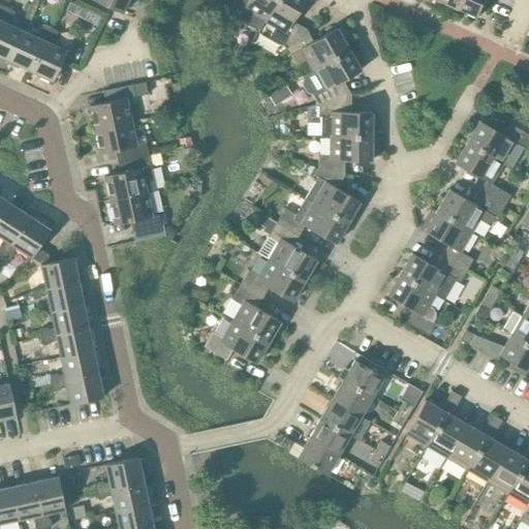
[(93,0),(122,13),(127,0),(93,0)]
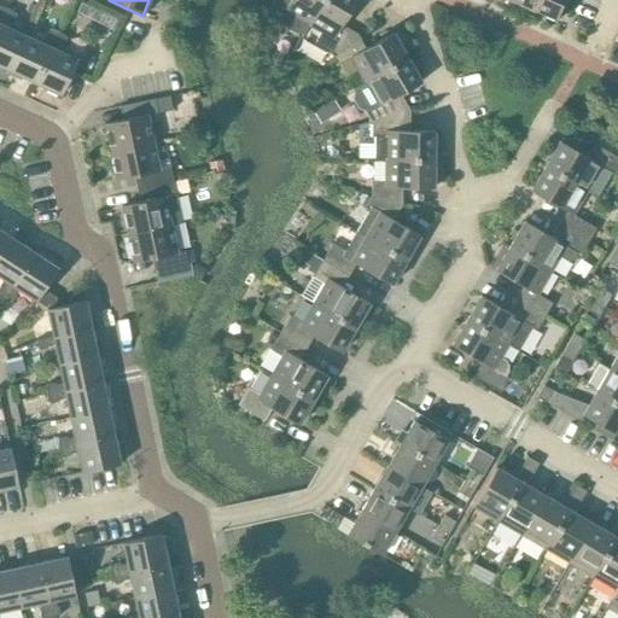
[(309,25),(324,0),(274,0),(266,16),(283,25),(284,23),(289,30),(296,34),(304,34),(309,25)]
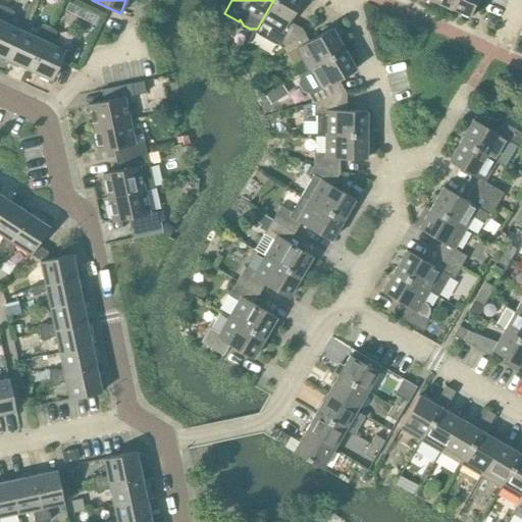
[(273,0),(261,21),(277,31),(271,41),(282,47),(301,29),(289,21),(301,0),(273,0)]
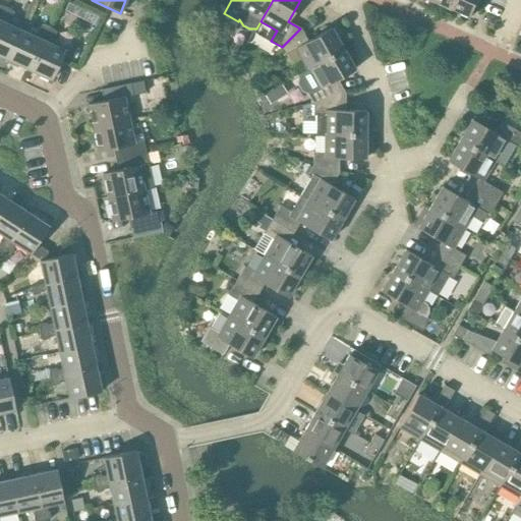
[(432,0),(432,1),(452,9),(455,0),(432,0)]
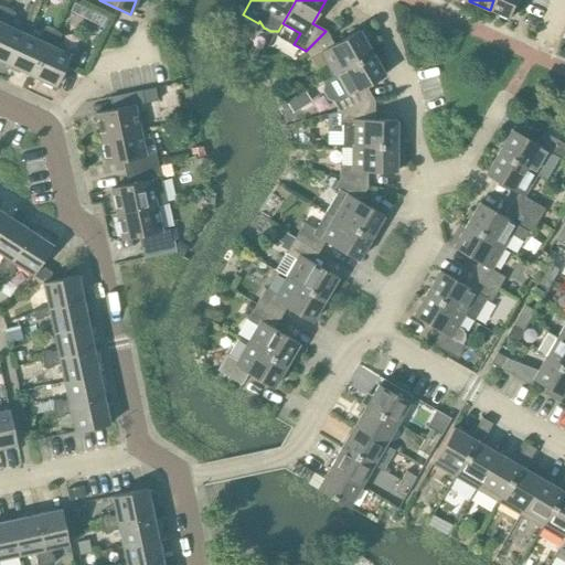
[(493,0),(490,10),(491,9),(512,18),(520,1),(525,3),(526,0),(493,0)]
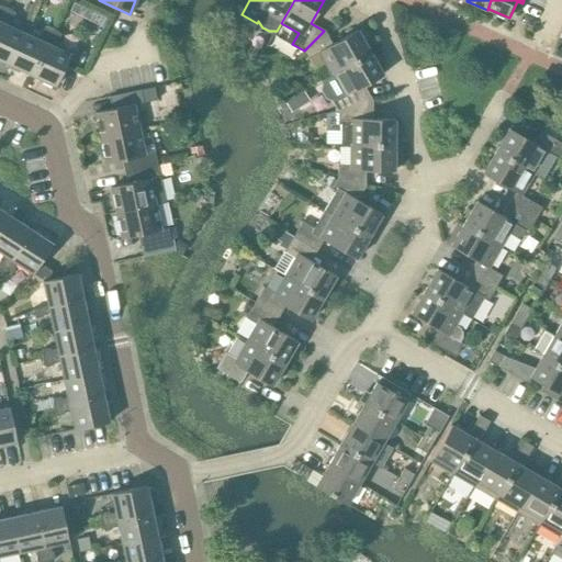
[(0,24),(0,60),(9,65),(24,33),(8,25),(10,19),(12,20),(15,12),(9,8),(0,24)]
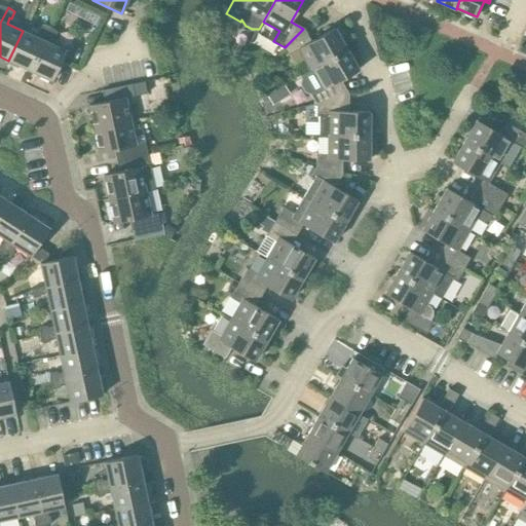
[(8,61),(30,71),(50,27),(42,25),(39,31),(40,32),(38,38),(23,31),(8,61)]
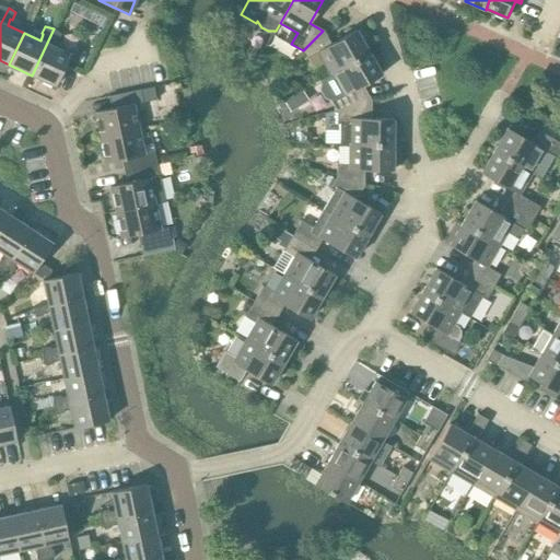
[(54,28),(32,76),(56,86),(70,54),(53,46),(56,39),(57,41),(60,34),(54,28)]
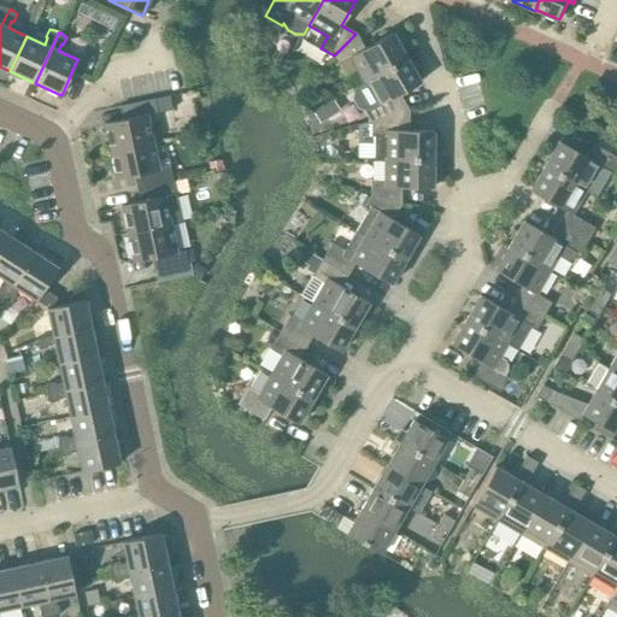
[(364,82),(406,58),(392,33),(365,48),(356,34),(334,56),(346,76),(358,70),(364,82)]
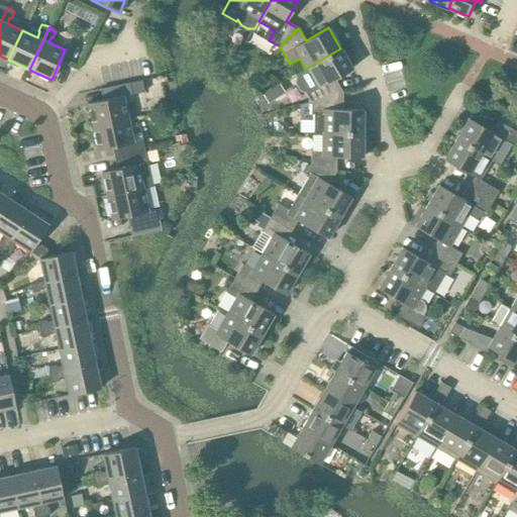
[(305,69),(295,75),(296,78),(295,83),(300,91),(305,92),(310,102),(311,101),(337,95),(329,82),(352,69),(340,48),(305,69)]
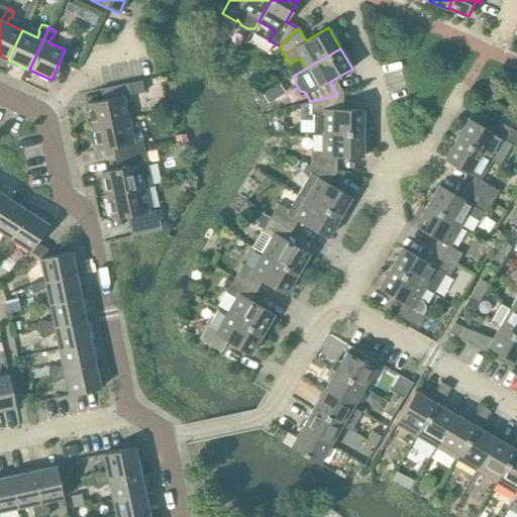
[(92,126),(128,119),(123,96),(143,92),(141,81),(130,83),(105,88),(107,99),(88,103),(92,126)]
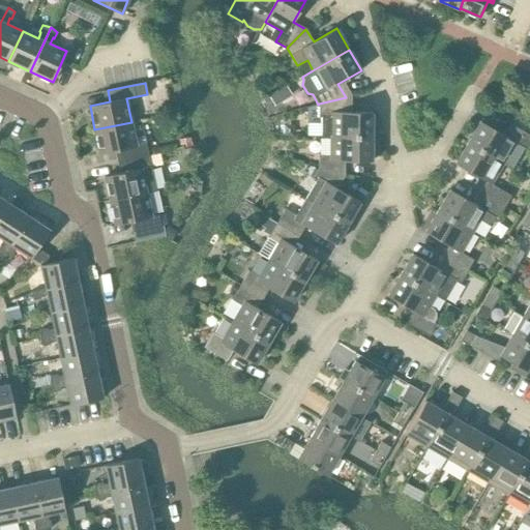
[(346,97),(319,104),(319,117),(321,117),(321,136),(330,137),(372,137),(373,112),(346,112),(346,97)]
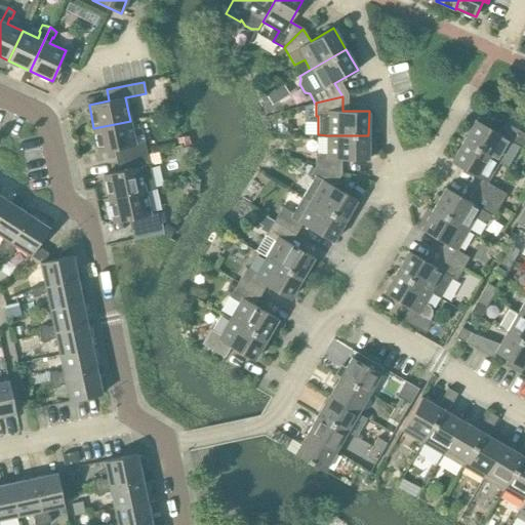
[(463,142),(498,162),(511,142),(523,149),(524,146),(524,134),(506,123),(498,133),(476,120),(463,142)]
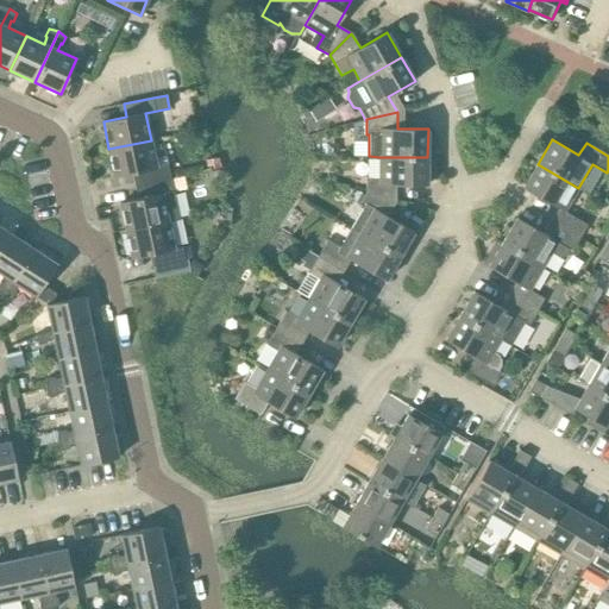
[(151,140),(108,149),(114,177),(138,171),(140,184),(170,179),(168,164),(156,168),(151,140)]
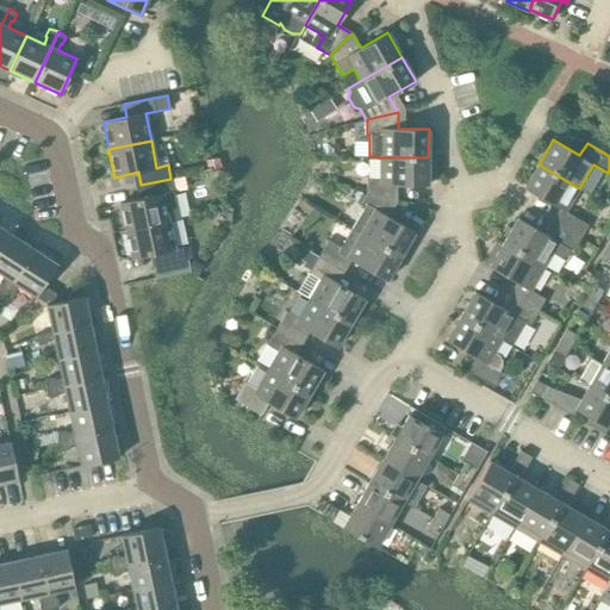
[(428,157),(380,157),(380,179),(367,179),(367,194),(397,203),(397,185),(428,186),(428,157)]
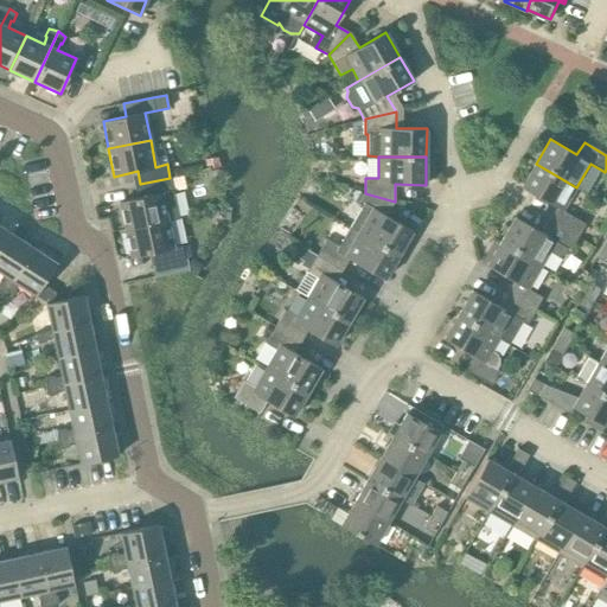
[(549,221),(579,237),(586,224),(563,211),(576,187),(536,164),(522,187),(556,208),(549,221)]
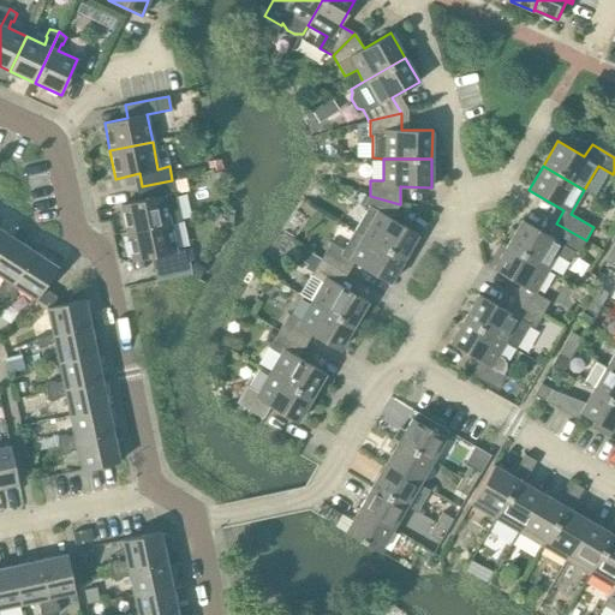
[(185,179),(172,181),(175,193),(187,191),(186,185),(185,179)]
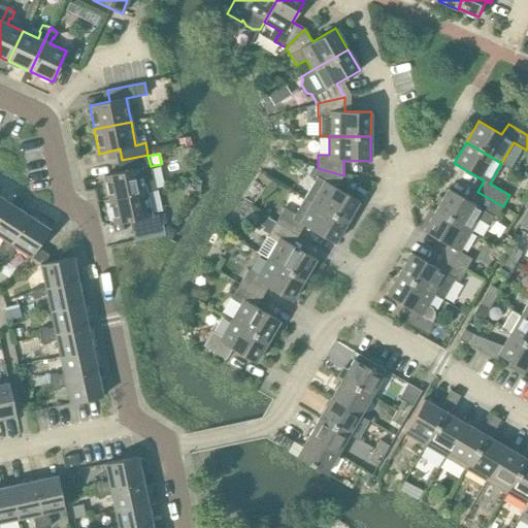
[(147,155),(122,160),(125,172),(104,176),(109,200),(145,192),(155,190),(151,167),(151,166),(147,156),(147,155)]
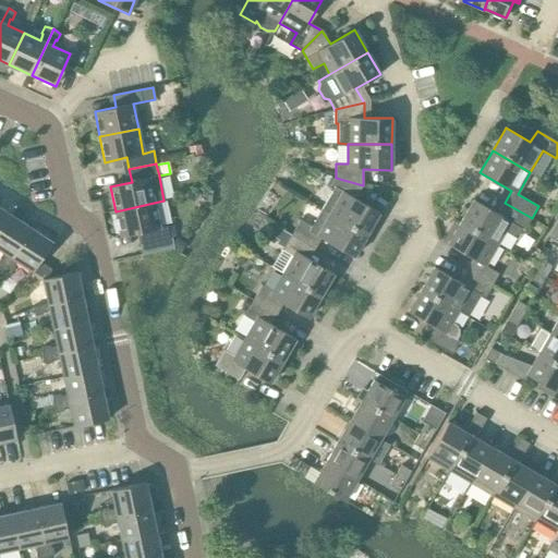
[(379,213),(378,211),(355,198),(363,185),(336,178),(328,190),(332,192),(322,209),(366,235),(379,213)]
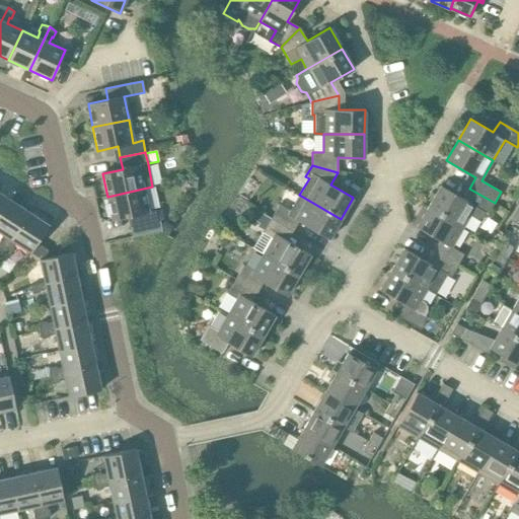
[(495,203),(469,189),(463,199),(441,186),(429,207),(463,227),(470,216),(476,219),(482,218),(485,212),(488,214),(495,203)]
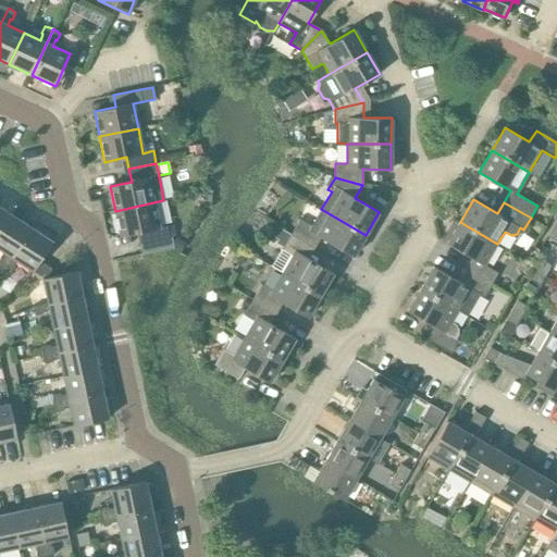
[(153,202),(115,211),(121,236),(141,232),(145,244),(172,237),(169,225),(159,227),(153,202)]
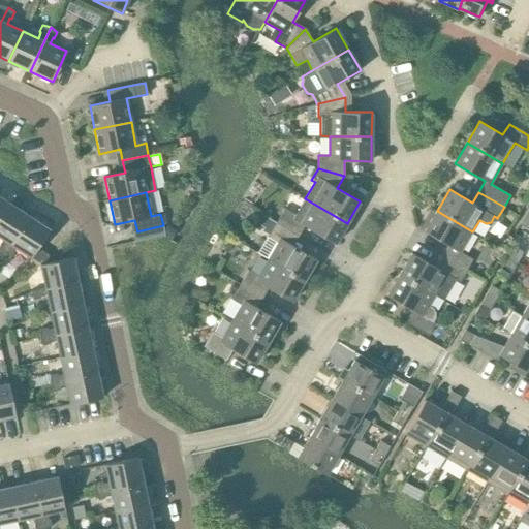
[(0,216),(9,204),(0,197),(0,216)]
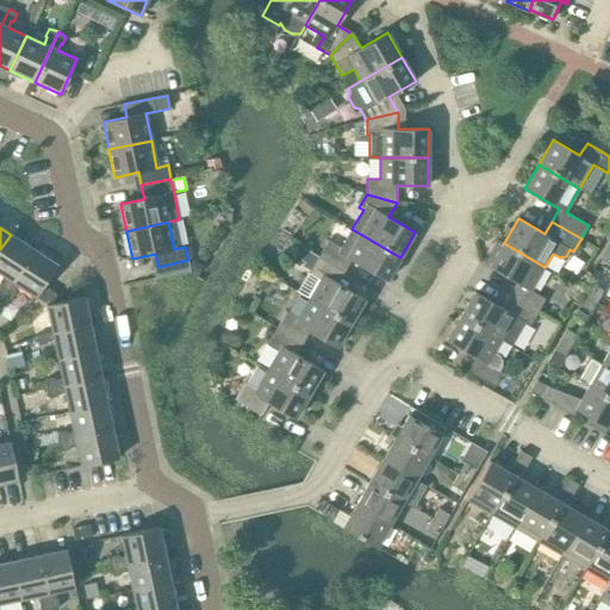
[(352,229),(341,248),(329,241),(319,256),(344,272),(352,261),(386,281),(400,257),(352,229)]
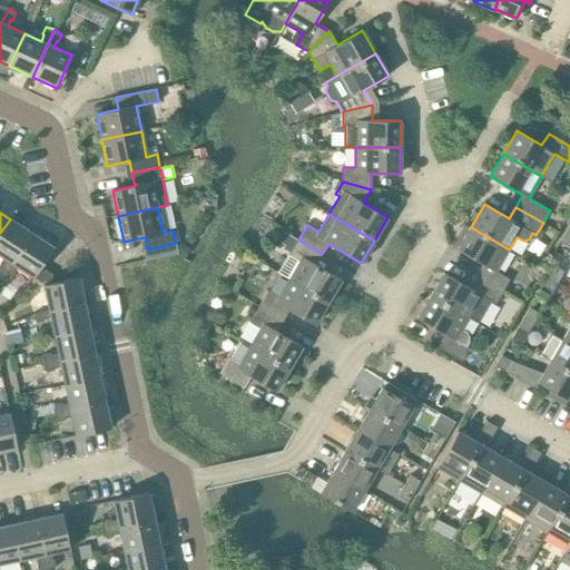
[(31,233),(10,219),(0,233),(0,255),(6,259),(2,265),(0,264),(0,274),(2,277),(31,233)]
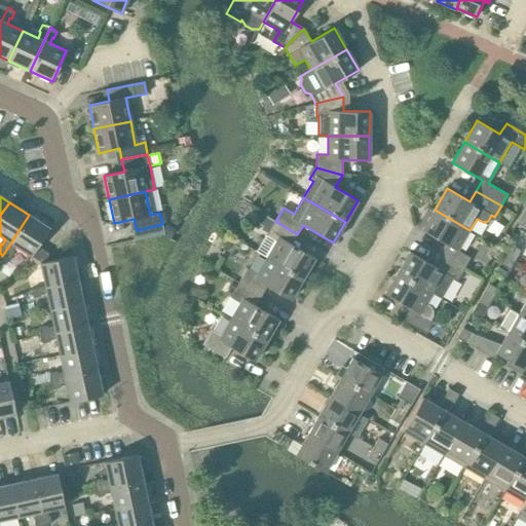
[(470,230),(435,210),(422,230),(445,243),(439,255),(463,269),(471,258),(457,251),(470,230)]
